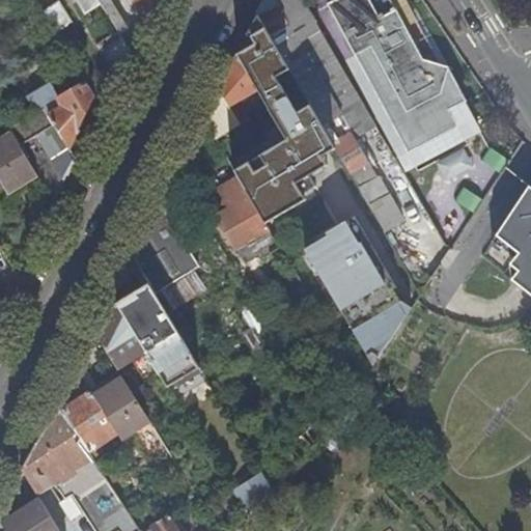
[(77,0),(85,14),(101,4),(98,0),(77,0)]
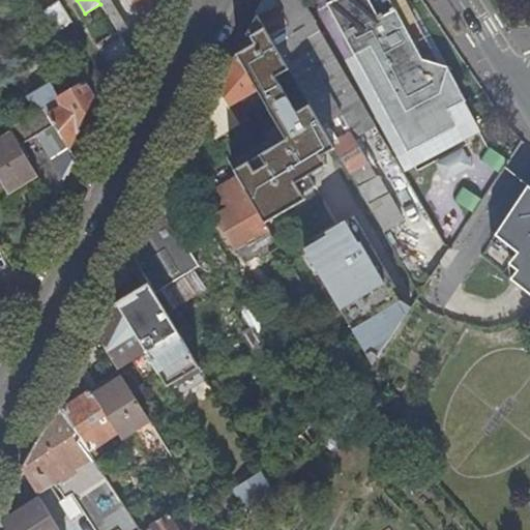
[(134,0),(146,20),(155,0),(134,0)]
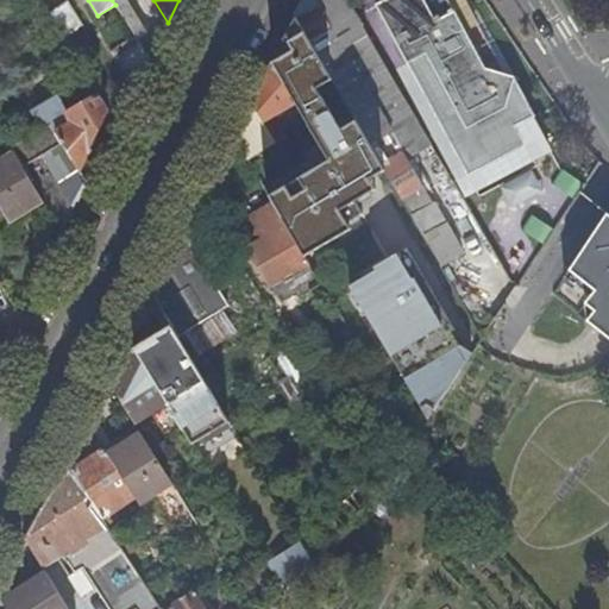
[(421,234),(444,223),(422,186),(408,159),(314,0),(303,0),(295,17),(296,19),(331,79),(355,120),(384,170),(419,230),(421,234)]
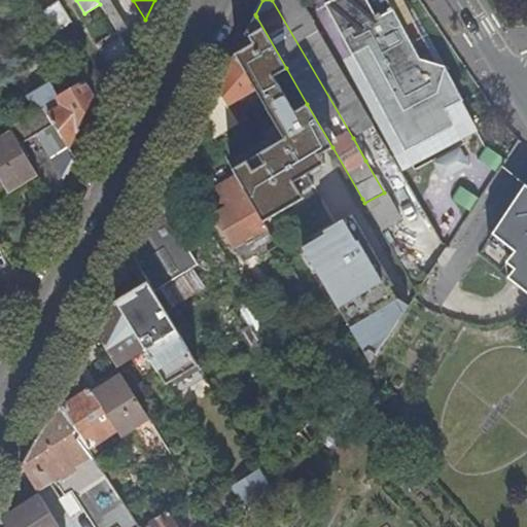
[(272,0),(353,138),(375,127),(300,0),(272,0)]
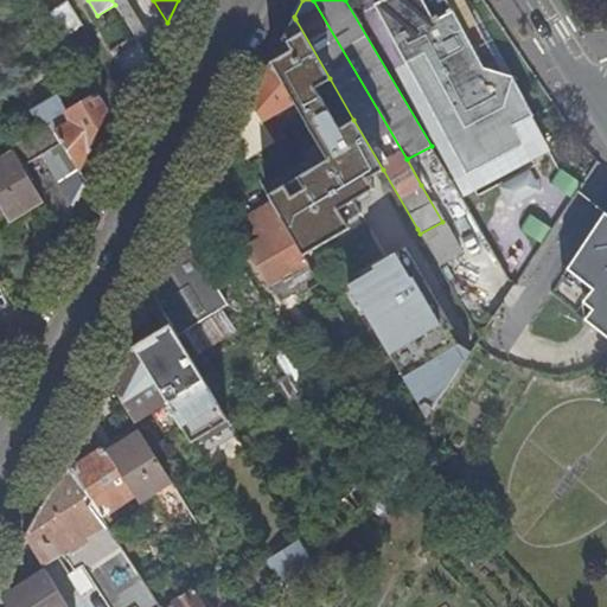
[(447,0),(378,0),(376,2),(473,167),(542,127),(531,108),(535,106),(515,71),(486,65),(447,0)]
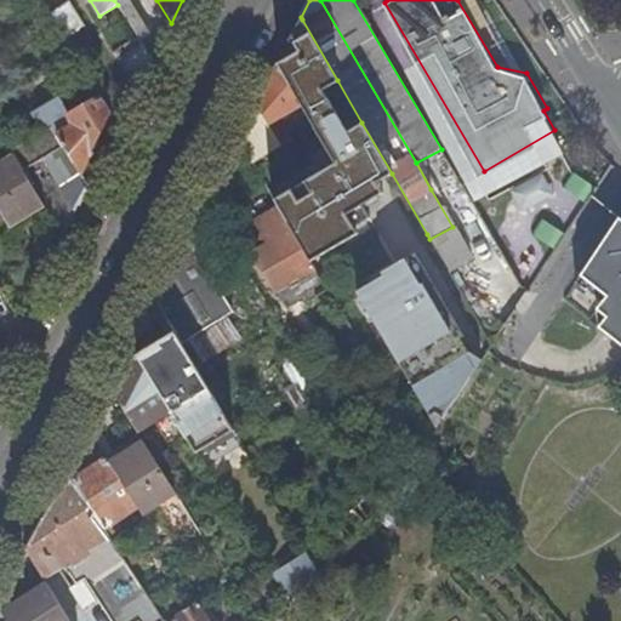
[(69,4),(52,15),(67,38),(83,27),(69,4)]
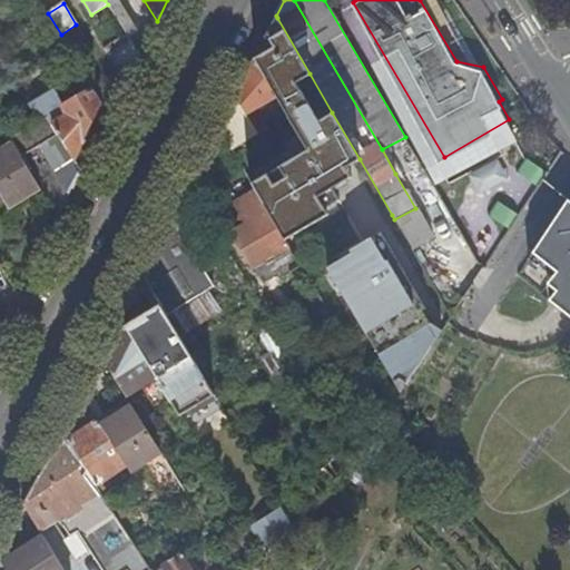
[(274,49),(255,59),(276,97),(265,104),(269,110),(281,104),(307,150),(294,158),(291,153),(248,177),(256,189),(285,239),(330,215),(325,208),(340,200),(332,188),(351,177),(346,168),(360,159),(332,112),(317,121),(295,82),(310,74),(277,18),(267,38),(274,49)]
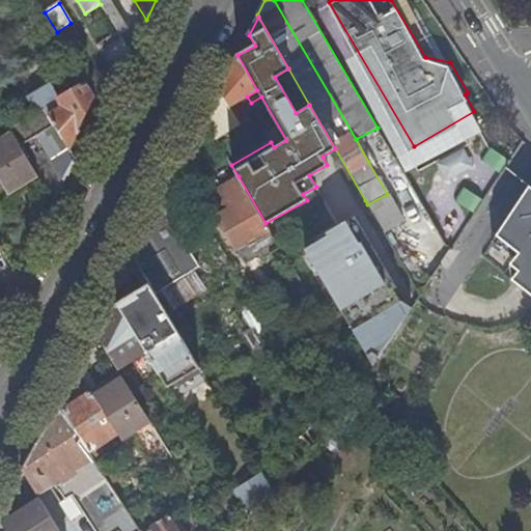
[(119,60),(123,66),(130,52),(119,34),(99,47),(109,65),(119,60)]
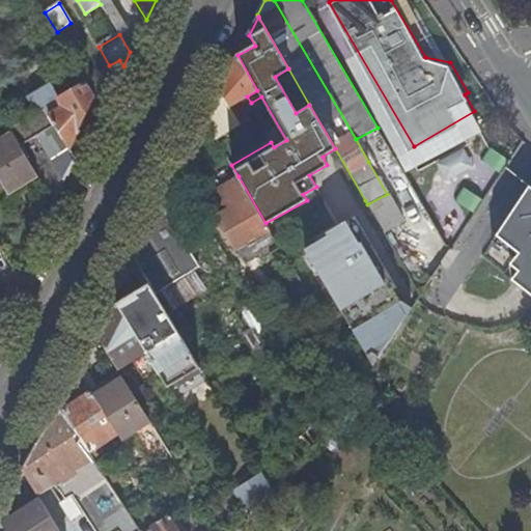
[(247,96),(257,90),(238,55),(220,91),(241,126),(250,119),(239,101),(247,96)]
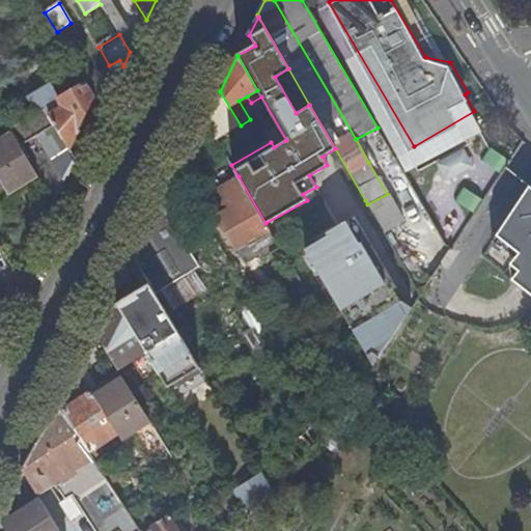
[(70,148),(96,98),(86,79),(60,96),(51,82),(19,102),(28,117),(9,129),(12,133),(39,176),(55,202),(76,160),(70,148)]
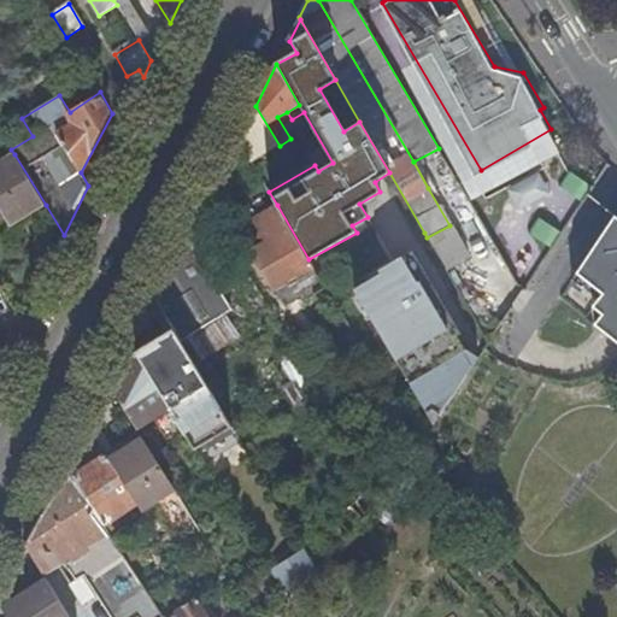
[(256,106),(239,140),(251,163),(280,146),(256,106)]
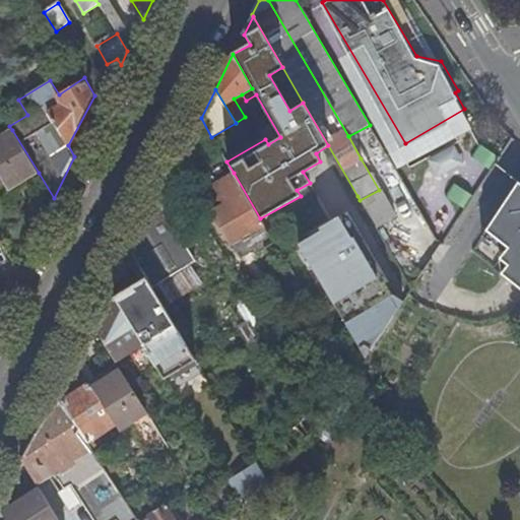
[(0,176),(9,191),(39,173),(12,130),(0,137),(0,176)]
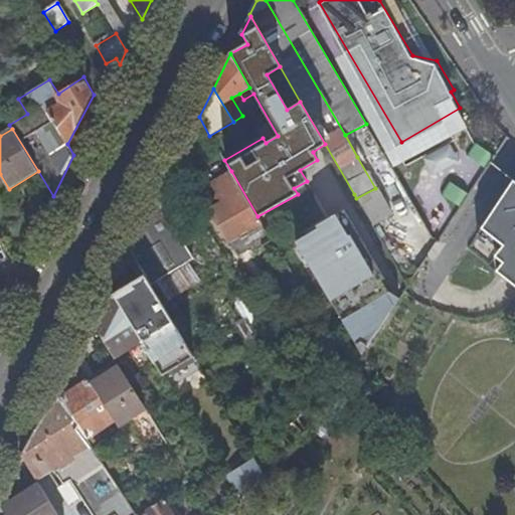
[(433,173),(458,157),(449,142),(422,158),(433,173)]
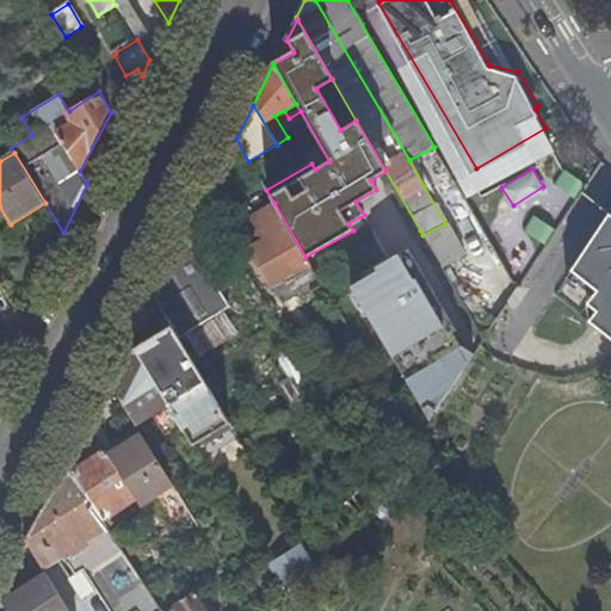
[(322,285),(306,257),(275,203),(252,217),(264,238),(248,247),(284,304),(298,296),(300,298),(322,285)]
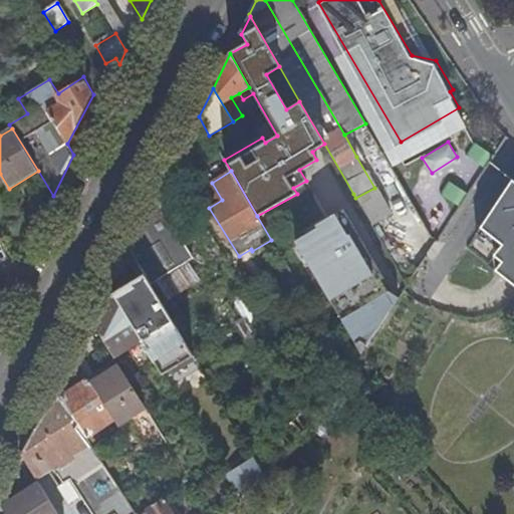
[(513,183),(483,228),(505,245),(497,256),(505,263),(498,271),(513,283),(513,183)]
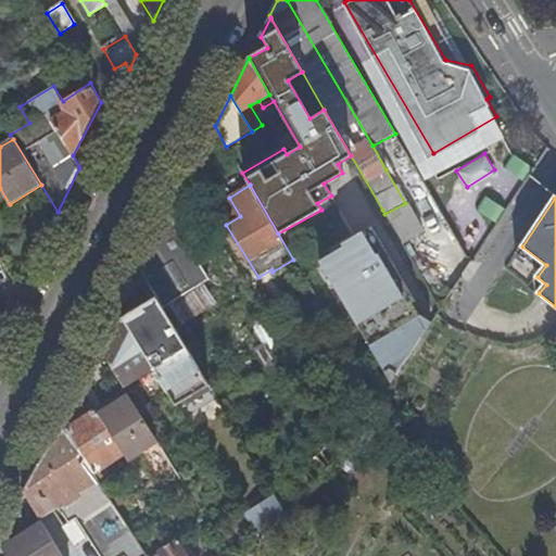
[(405,203),(384,214),(414,265),(417,270),(419,274),(439,262),(406,203),(405,203)]
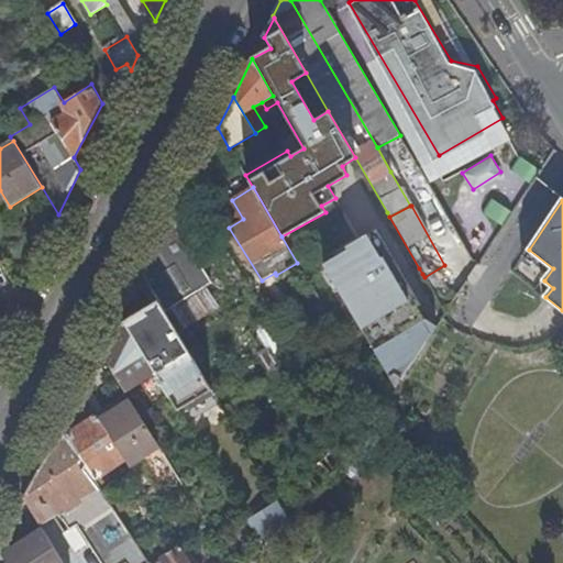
[(172,219),(143,276),(162,307),(165,312),(186,299),(212,284),(172,219)]
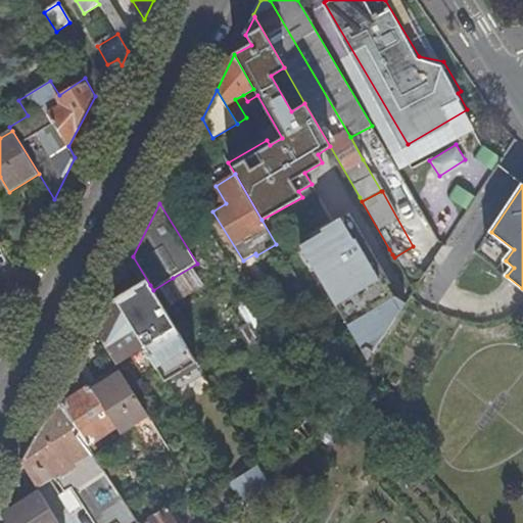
[(323,233),(300,246),(367,359),(407,298),(393,297),(387,286),(390,284),(349,214),(321,230),(323,233)]
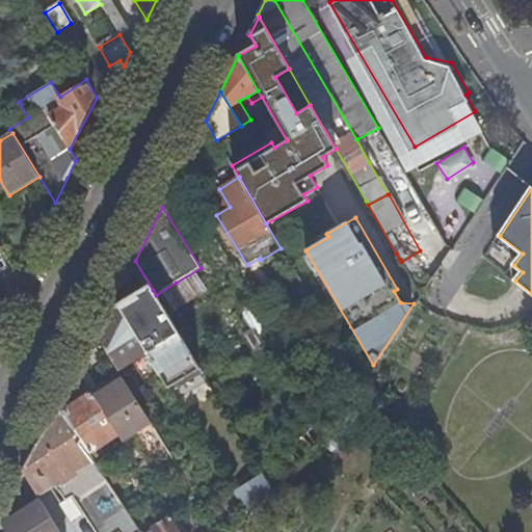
[(508,274),(514,265),(523,254),(500,236),(486,257),(508,274)]
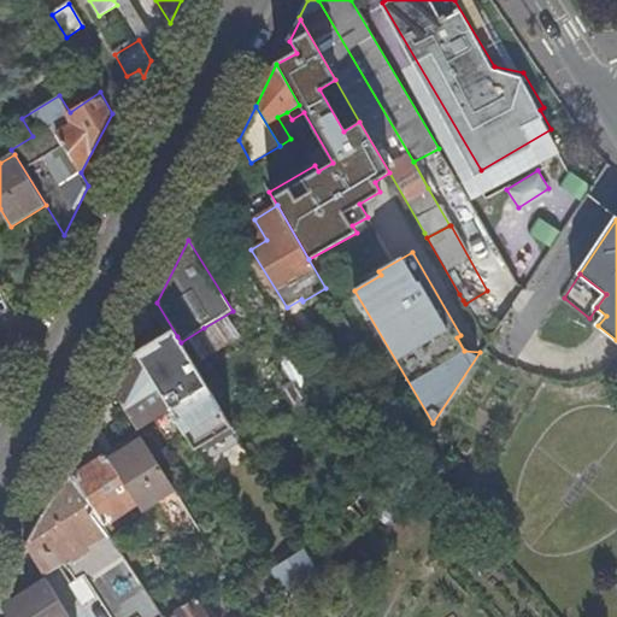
[(589,318),(598,325),(606,316),(597,307),(589,318)]
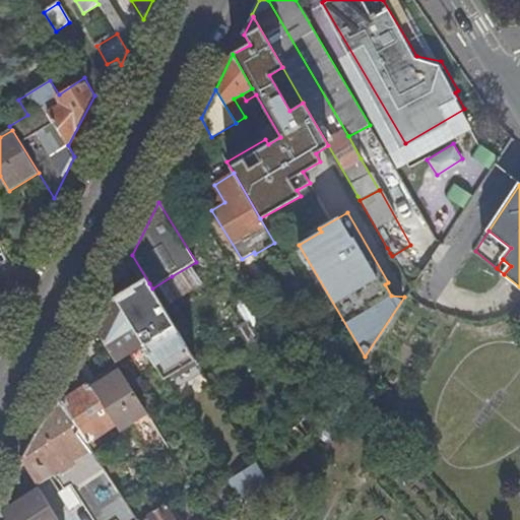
[(178,286),(172,276),(152,288),(158,299),(178,286)]
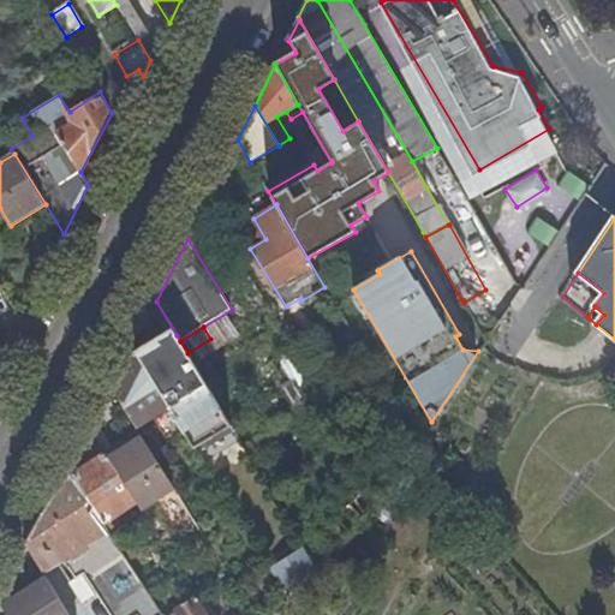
[(320,333),(293,348),(326,400),(346,387),(327,356),(332,353),(320,333)]
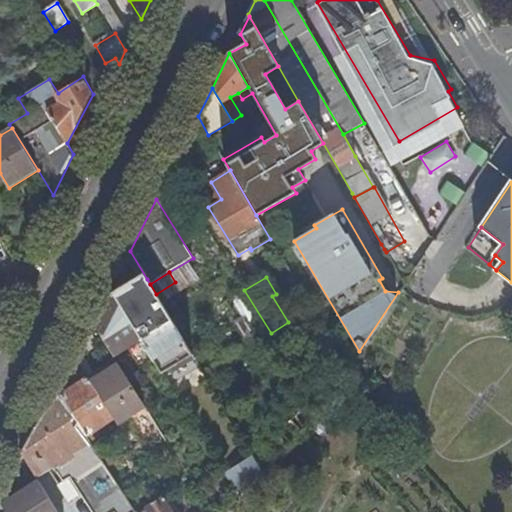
[(147,279),(115,298),(140,339),(158,368),(190,349),(156,294),(150,284),(147,279)]
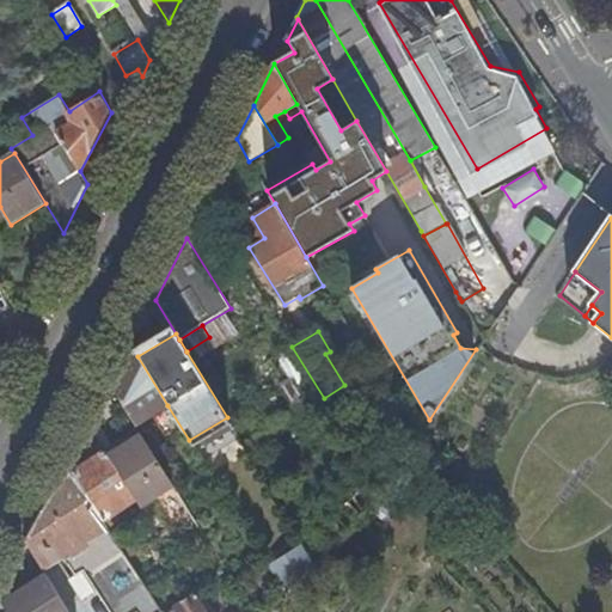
[(135,426),(167,405),(138,356),(132,348),(111,387),(135,426)]
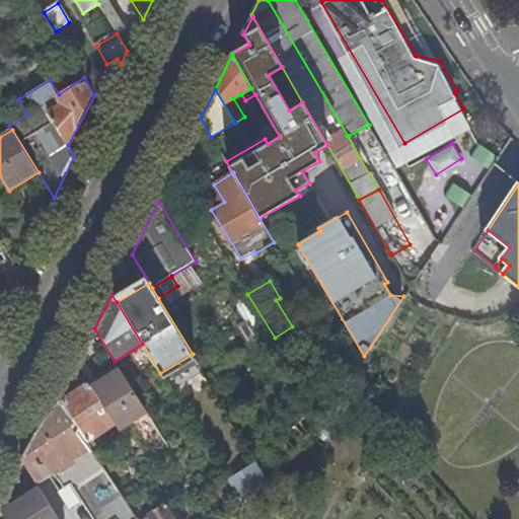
[(193,354),(160,373),(164,379),(197,361),(193,354)]
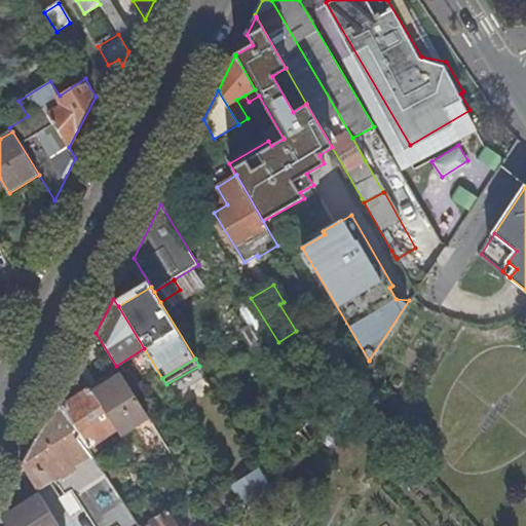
[(121,437),(149,418),(122,377),(108,386),(110,390),(97,399),(117,430),(121,437)]
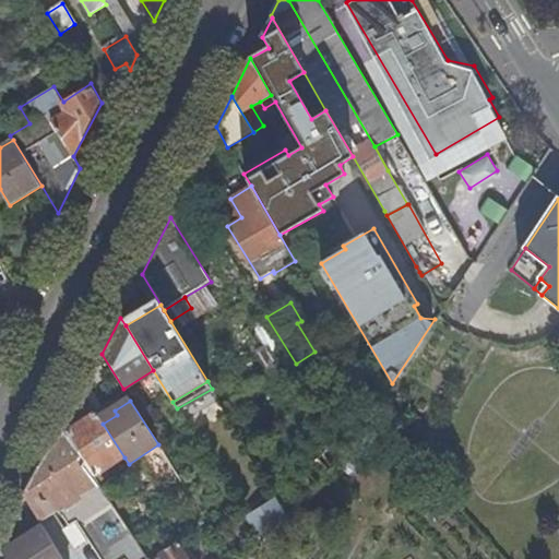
[(117,415),(115,411),(100,419),(103,424),(117,415)]
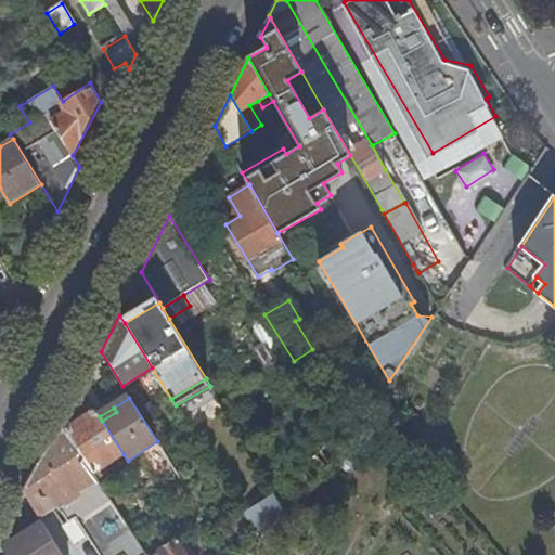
[(104,466),(124,454),(102,421),(100,416),(95,410),(65,429),(98,479),(108,472),(104,466)]
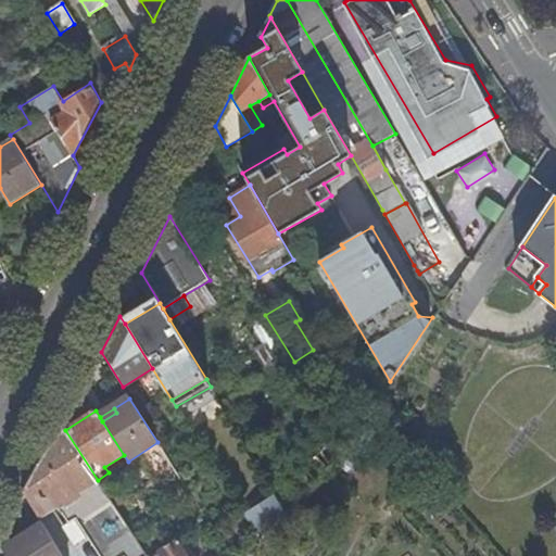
[(148,555),(98,480),(65,430),(62,426),(23,492),(39,517),(60,504),(72,523),(83,518),(99,544),(104,541),(113,555),(148,555)]
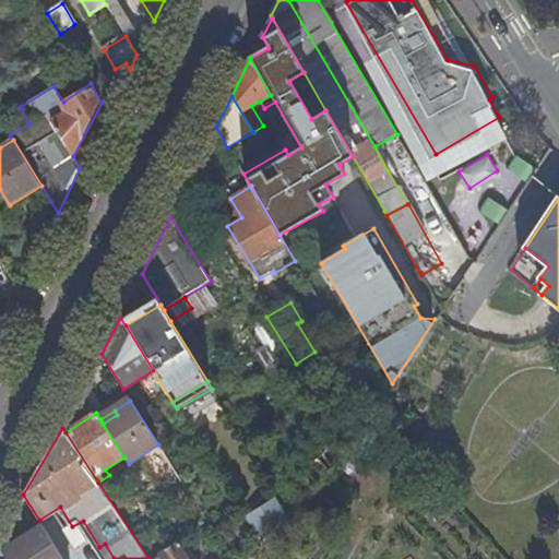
[(245,511),(252,531),(283,518),(275,498),(245,511)]
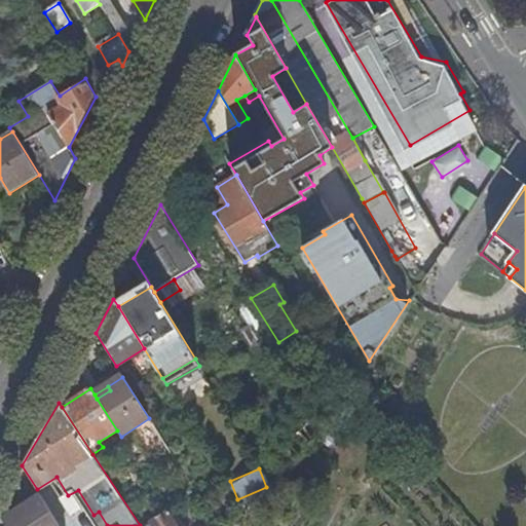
[(59,525),(40,496),(3,521),(6,525),(59,525)]
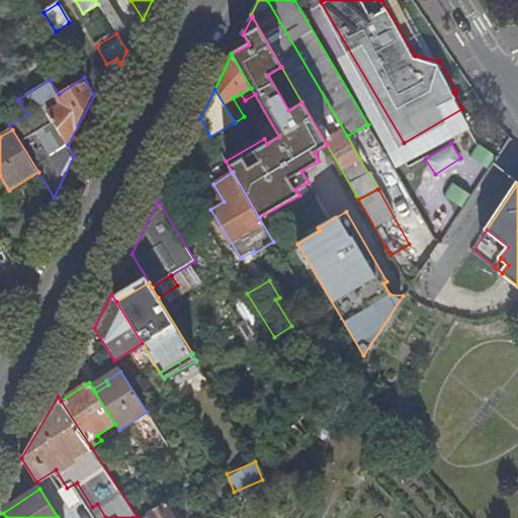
[(176,517),(167,503),(144,517),(176,517)]
